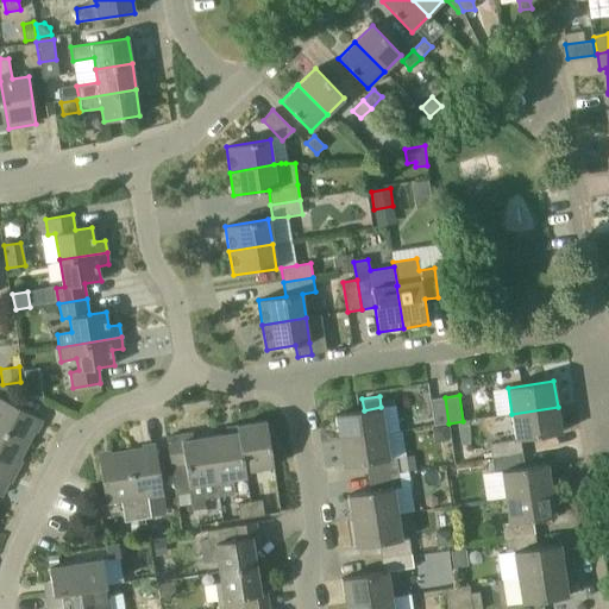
[(41,419),(0,397),(0,431),(27,445),(41,419)]
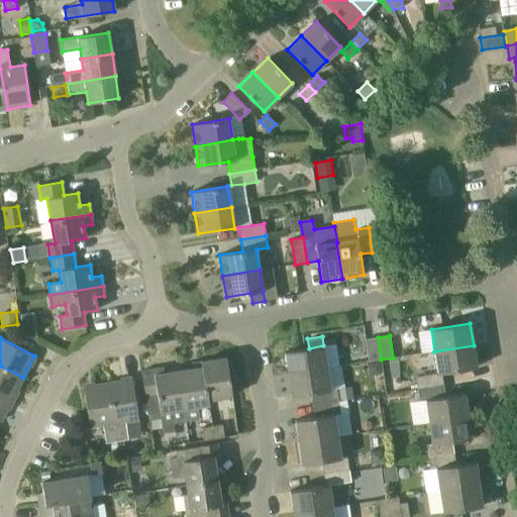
[(365,339),(369,362),(381,359),(378,337),(365,339)]
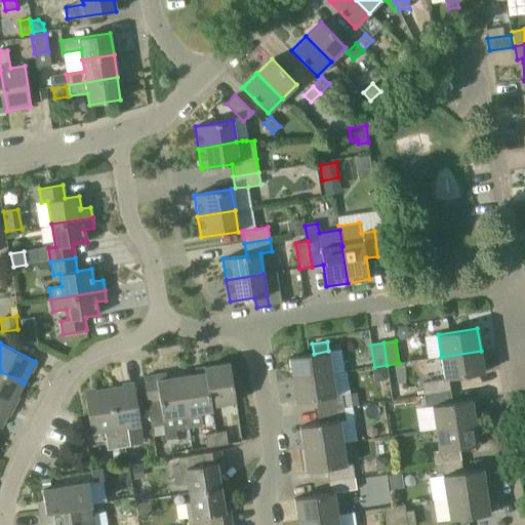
[(314,354),(289,357),(292,380),(332,374),(328,351),(314,354)]
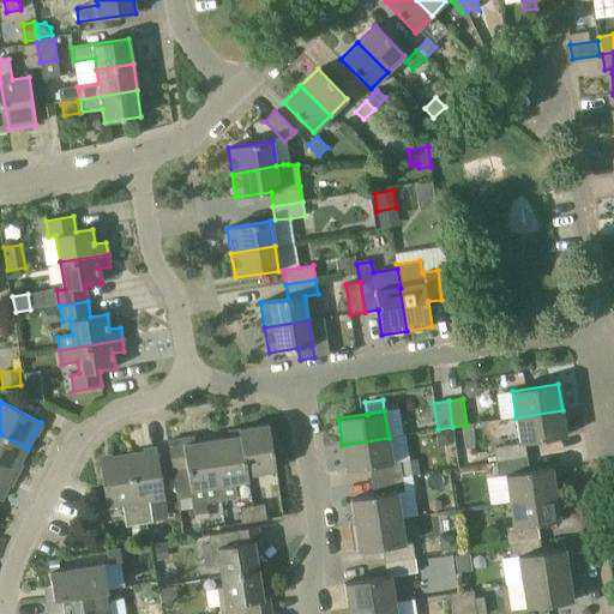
[(519,443),(493,446),(495,461),(527,457),(524,443),(566,437),(563,410),(516,417),(519,443)]
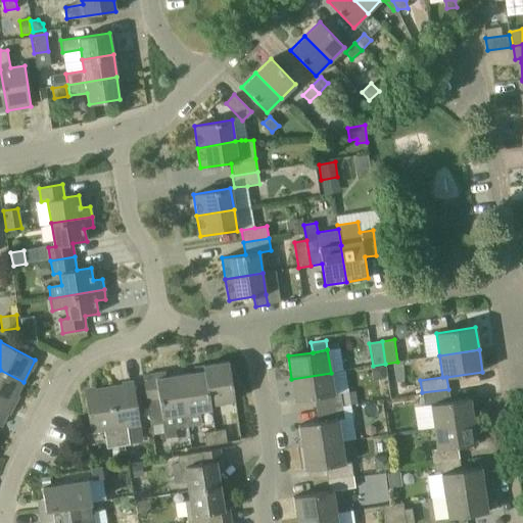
[(229,362),(194,367),(194,373),(187,374),(195,426),(202,425),(200,412),(211,410),(210,405),(235,400),(229,362)]
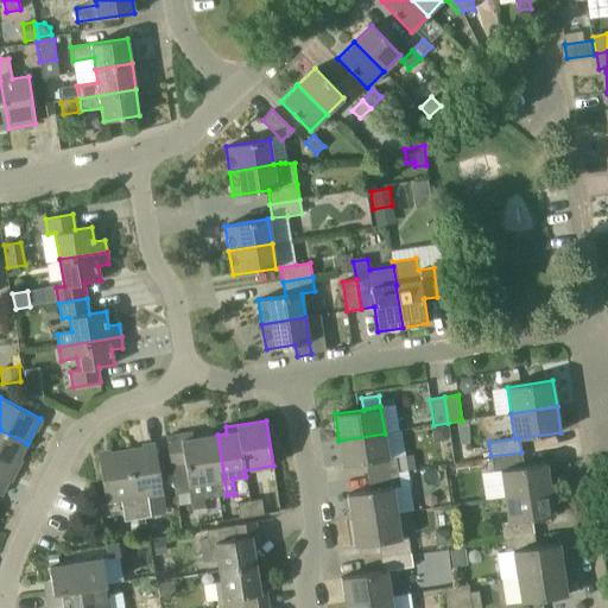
[(431,428),(434,443),(449,439),(447,425),(431,428)]
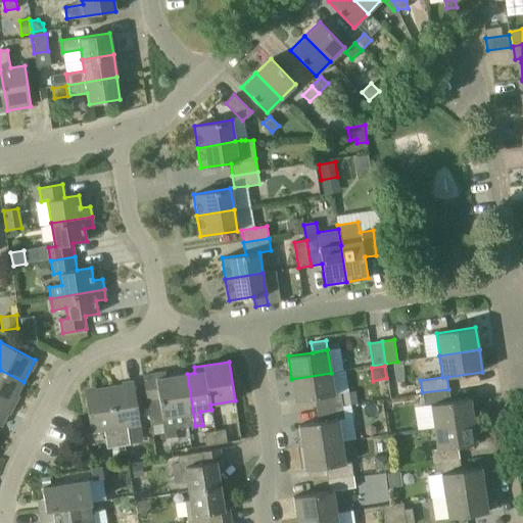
[(24,382),(0,370),(0,397),(12,403),(24,382)]
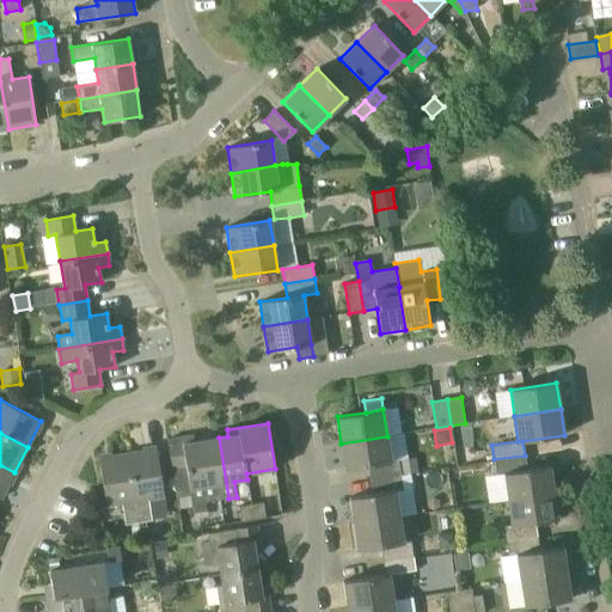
[(219,438),(195,441),(194,435),(167,439),(177,497),(190,495),(193,503),(228,499),(219,438)]
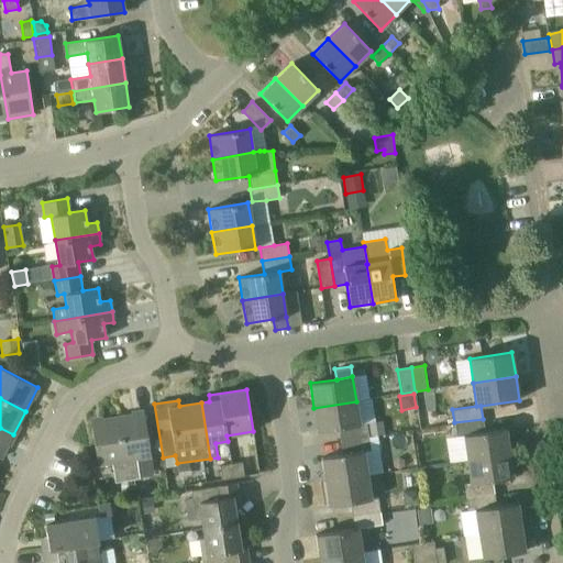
[(367,422),(360,423),(356,401),(313,408),(317,431),(338,429),(340,441),(370,437),(367,422)]
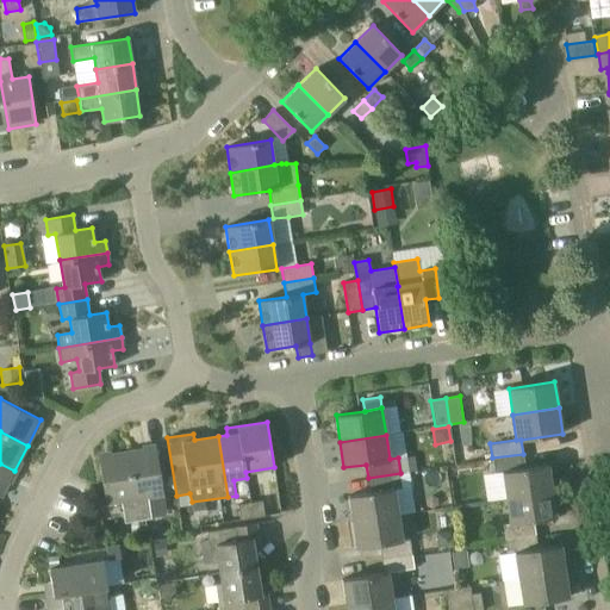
[(156,447),(128,452),(138,521),(151,518),(148,497),(163,495),(156,447)]
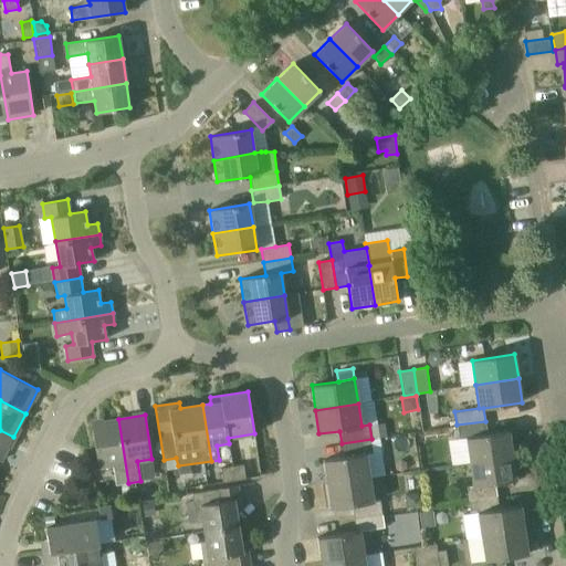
[(118,419),(91,423),(97,468),(113,465),(115,484),(128,483),(118,419)]
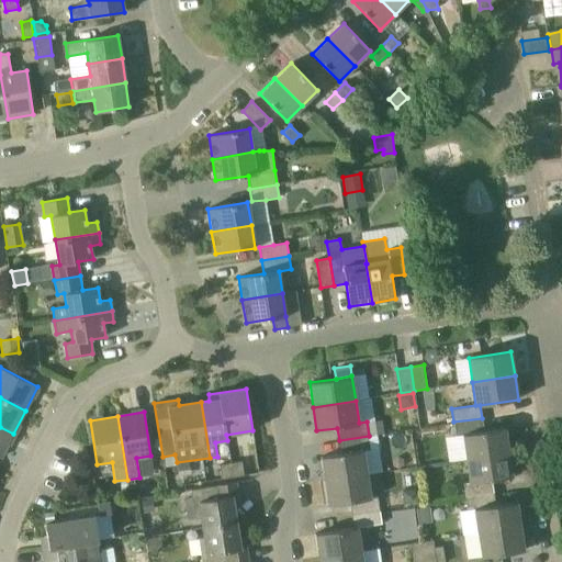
[(456,436),(445,437),(448,461),(467,459),(508,452),(505,428),(483,431),(482,418),(453,422),(456,436)]
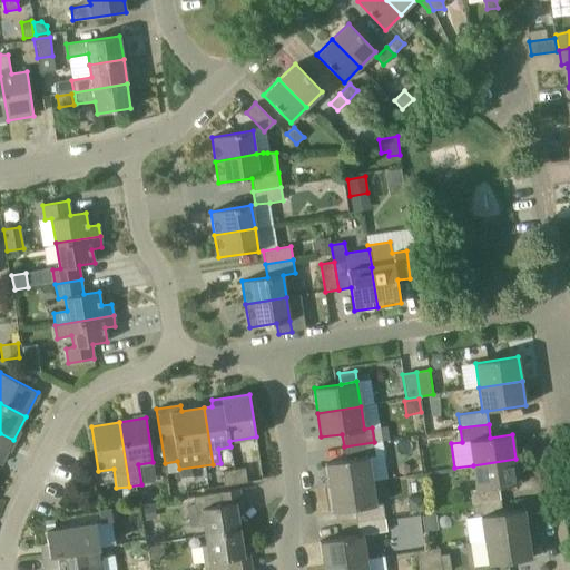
[(387,426),(372,429),(374,442),(390,439),(387,426)]
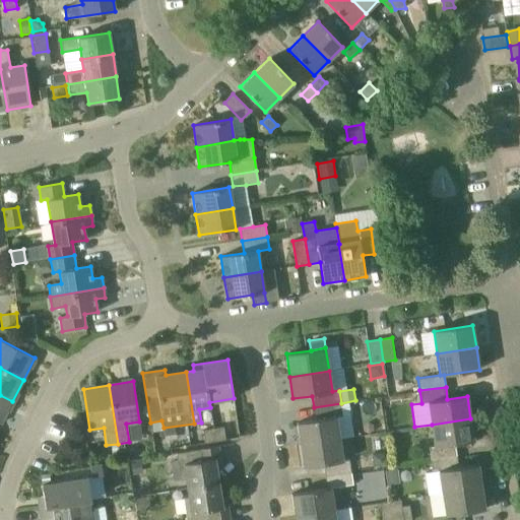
[(0,423),(1,424),(12,401),(0,395),(0,423)]
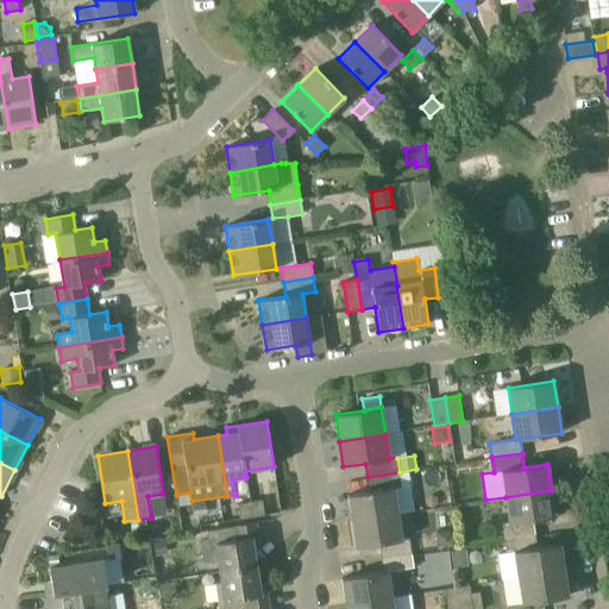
[(400,472),(368,477),(370,491),(347,495),(352,521),(397,514),(394,488),(402,487),(400,472)]
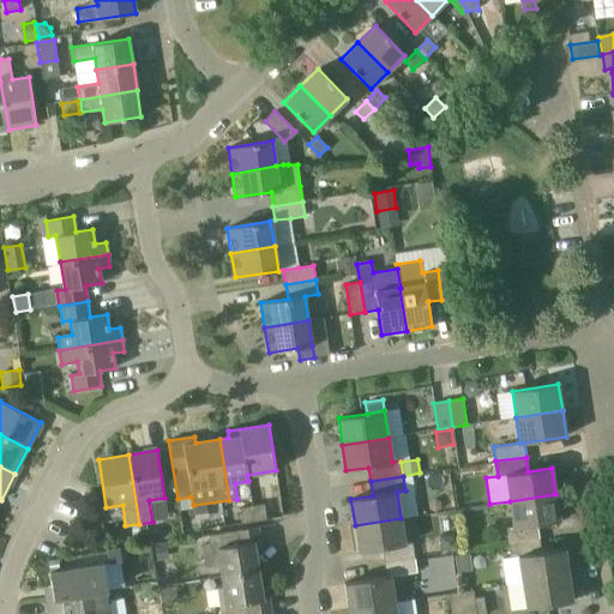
[(560,521),(555,494),(510,501),(513,527),(505,528),(507,542),(540,537),(537,524),(560,521)]
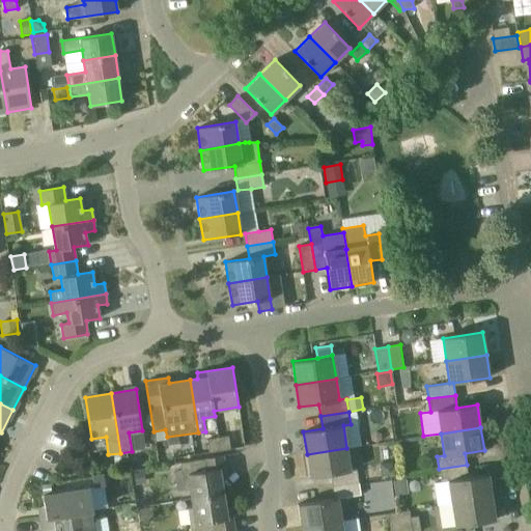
[(228,436),(218,438),(220,451),(230,449),(228,436)]
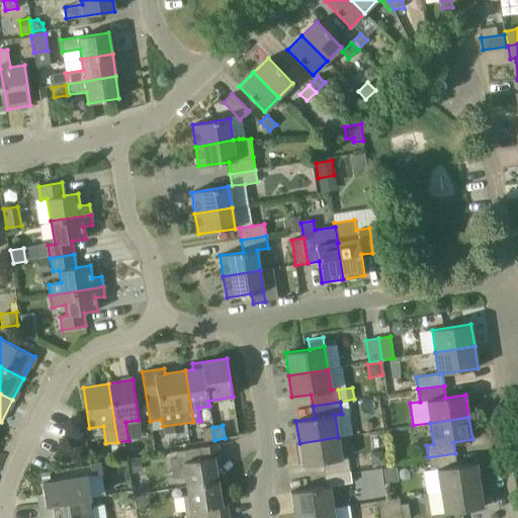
[(212,427),(201,429),(203,441),(214,440),(212,427)]
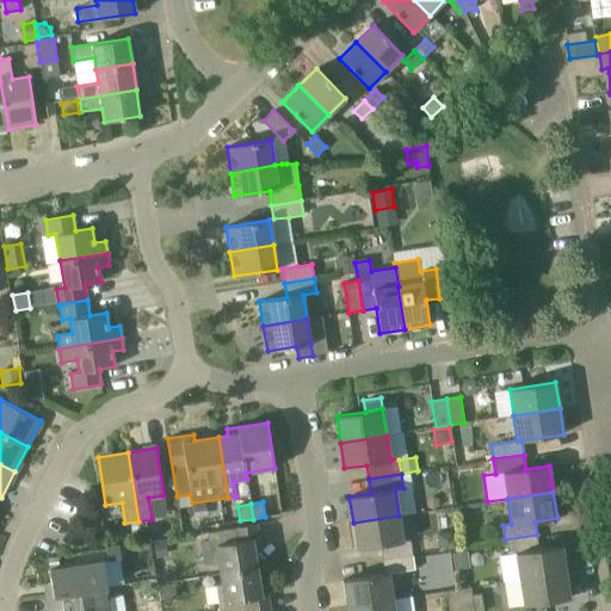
[(411,539),(402,541),(399,516),(353,523),(357,549),(380,545),(382,560),(413,555),(411,539)]
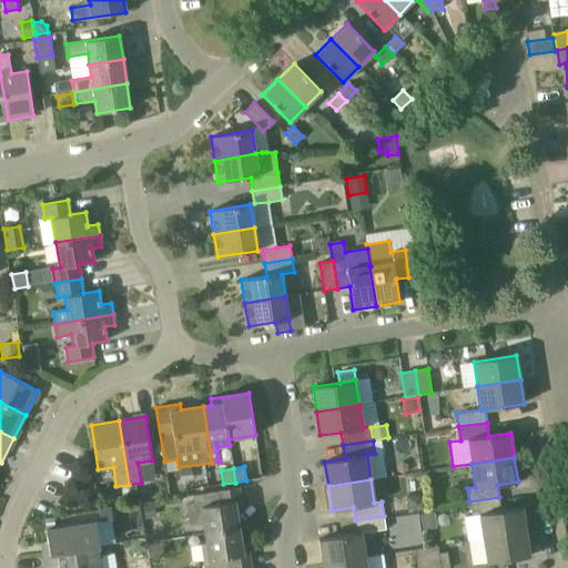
[(204,534),(239,528),(235,503),(241,501),(239,487),(192,495),(198,525),(203,524),(204,534)]
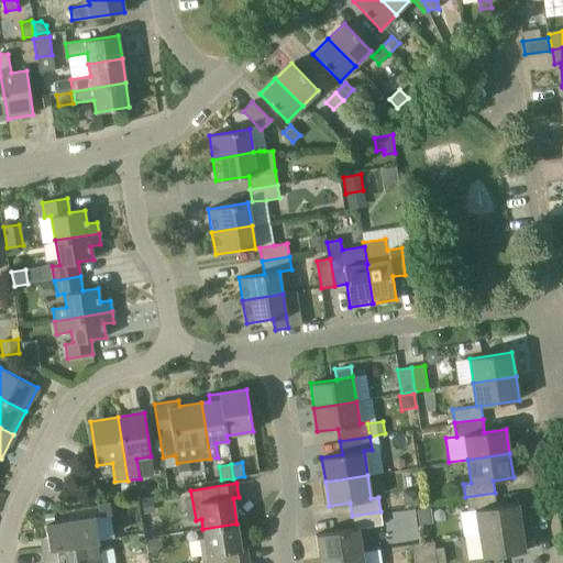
[(403,492),(404,506),(418,505),(417,490),(403,492)]
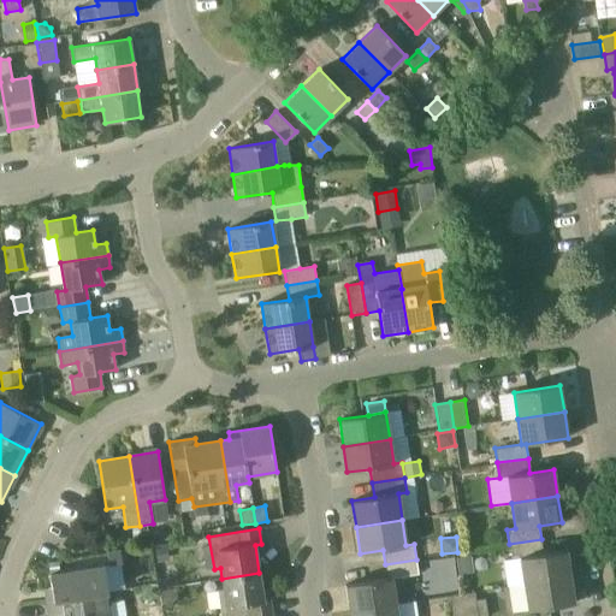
[(511,560),(505,560),(509,587),(523,585),(570,576),(567,551),(543,555),(542,539),(509,544),(511,560)]
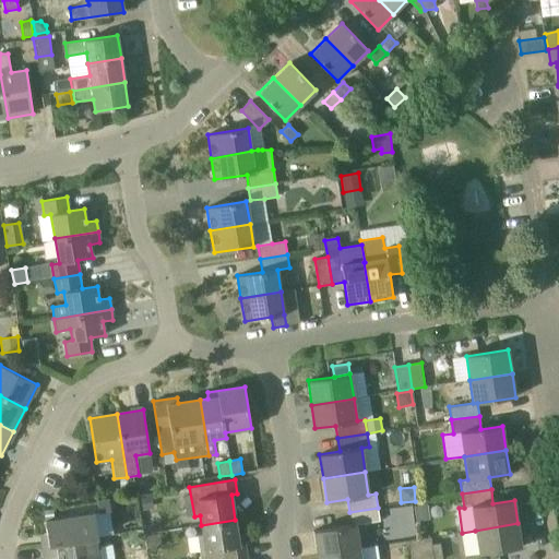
[(151,497),(140,498),(142,510),(153,509),(151,497)]
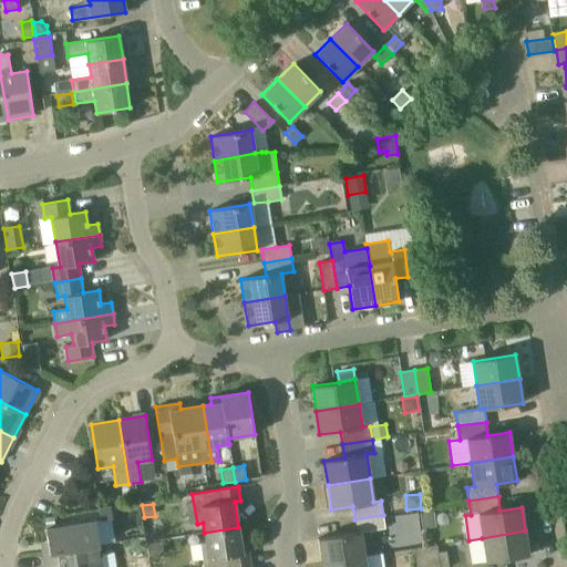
[(121,506),(111,508),(113,518),(122,516),(121,507),(121,506)]
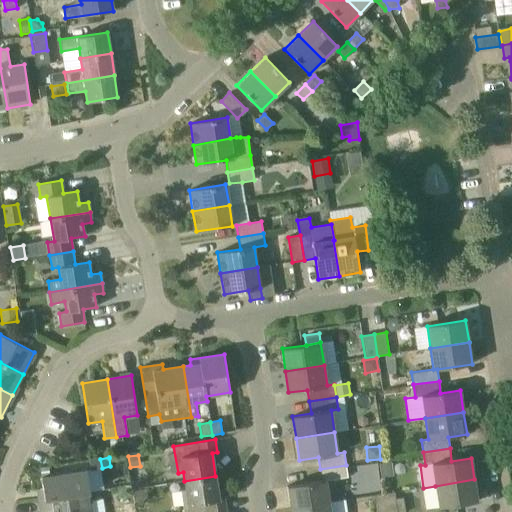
[(100,458),(89,459),(91,469),(102,468),(100,459),(100,458)]
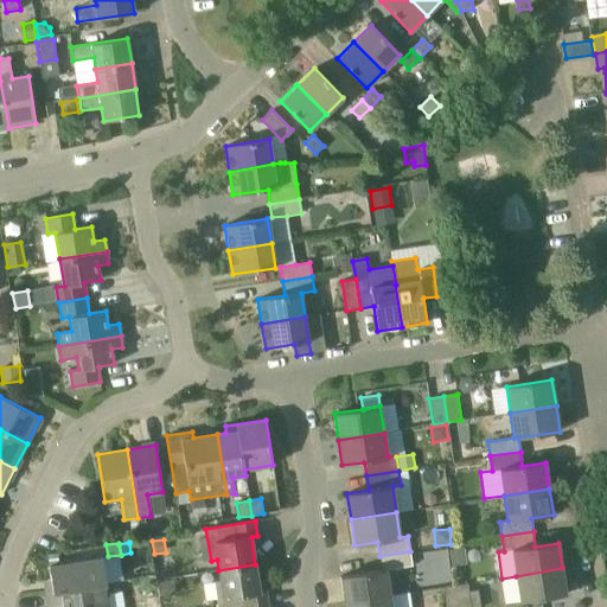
[(464,547),(447,549),(451,568),(466,566),(464,547)]
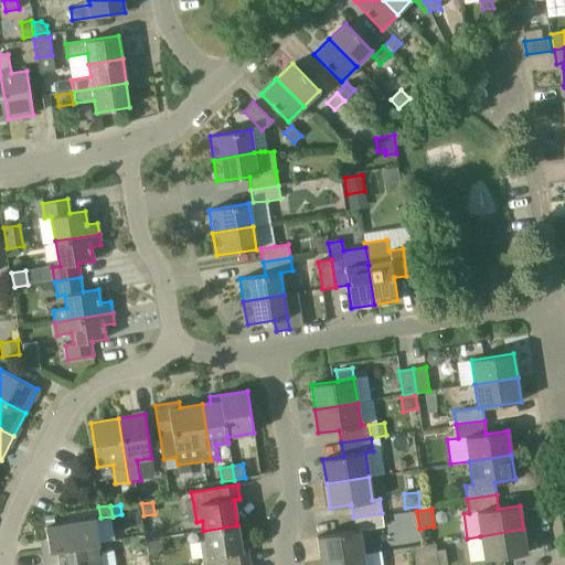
[(360,531),(384,526),(382,513),(353,518),(354,531),(317,536),(320,561),(363,554),(360,531)]
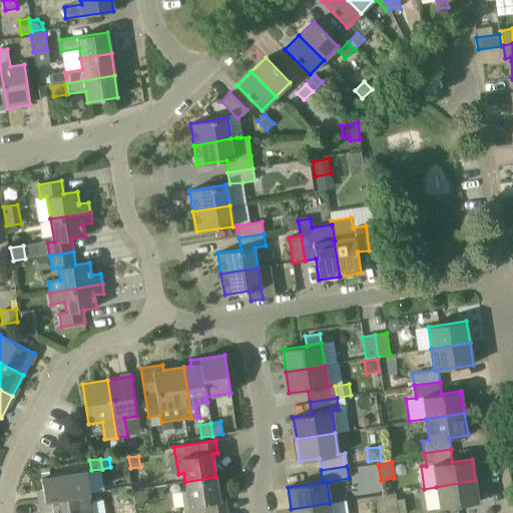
[(48,468),(39,469),(41,478),(49,476),(48,468)]
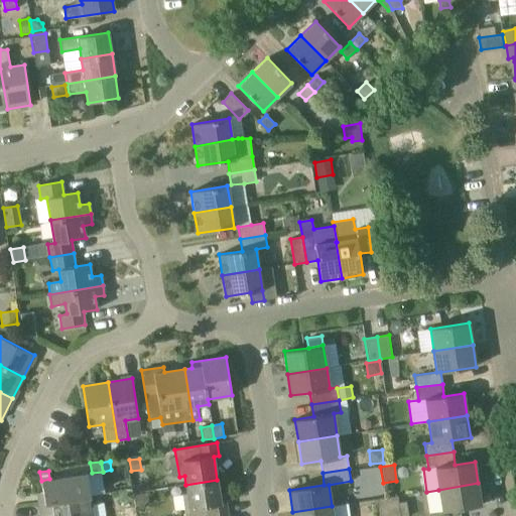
[(41,481),(44,502),(44,504),(91,497),(87,474),(41,481)]
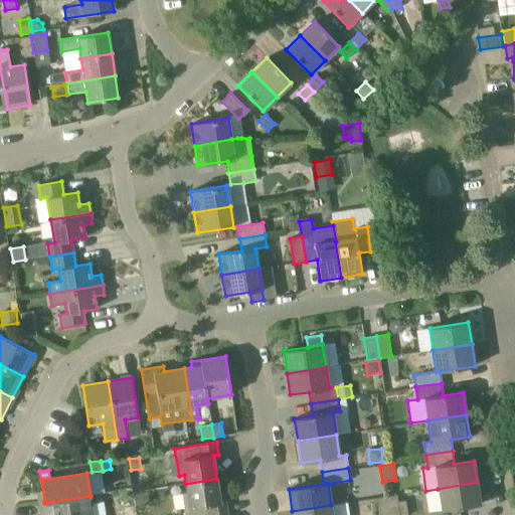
[(216,479),(185,484),(187,493),(181,494),(184,514),(219,514),(227,514),(225,501),(220,502),(216,479)]
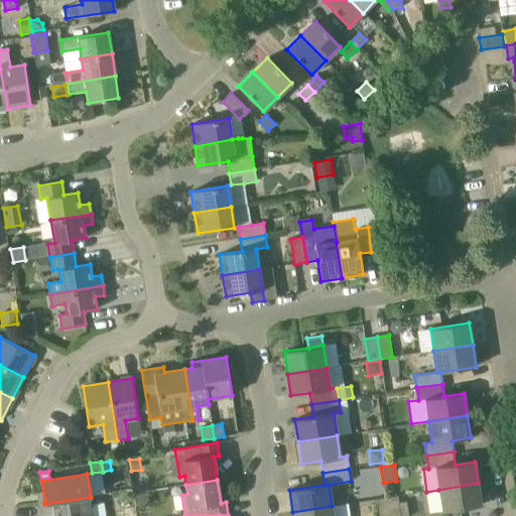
[(429,513),(442,512),(481,506),(478,483),(438,490),(426,492),(429,513)]
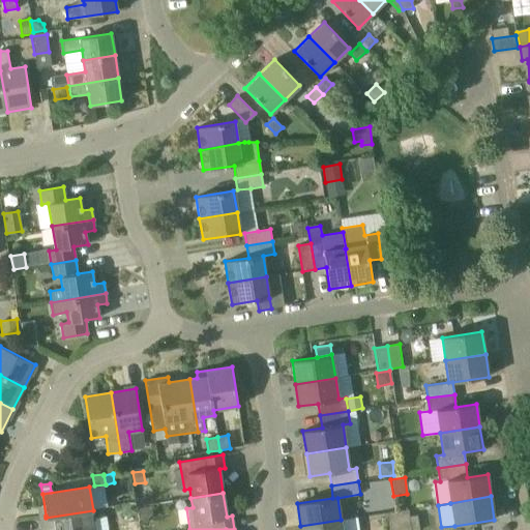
[(419,529),(417,516),(410,517),(408,509),(395,511),(398,529),(419,529)]
